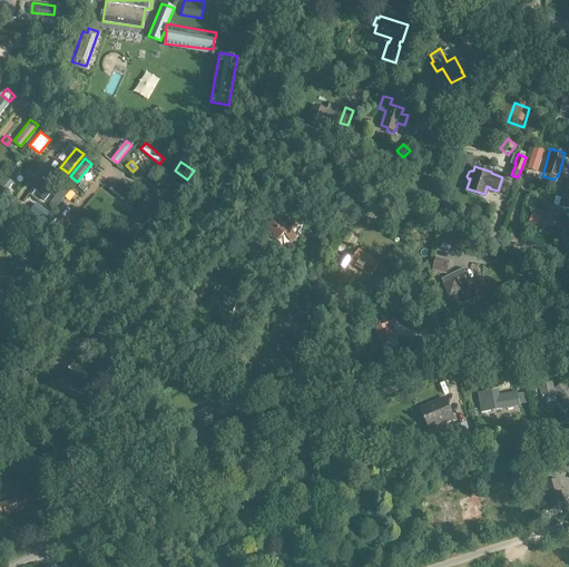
[(57,181),(50,176),(37,195),(42,199),(57,181)]
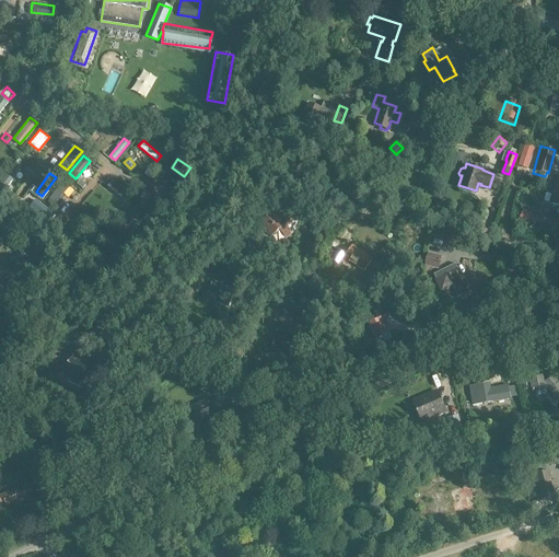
[(558,173),(552,193),(547,190),(545,192),(543,197),(544,199),(549,201),(558,204),(556,209),(556,211),(558,212),(558,173)]
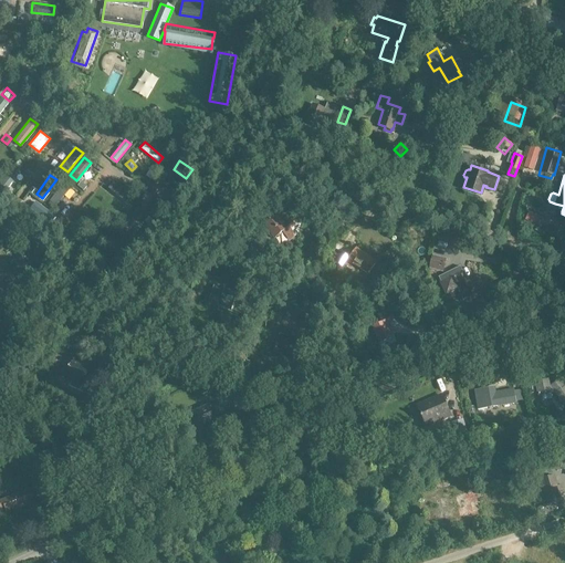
[(132,195),(113,179),(105,189),(124,204),(132,195)]
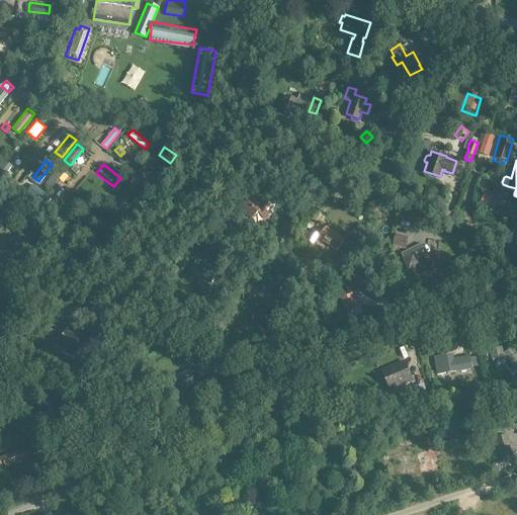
[(79,169),(74,165),(71,169),(76,173),(79,169)]
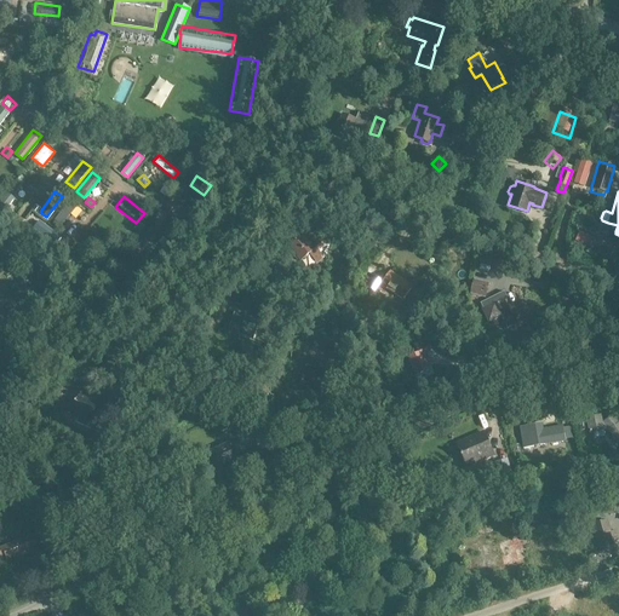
[(68,214),(62,209),(52,222),(58,226),(68,214)]
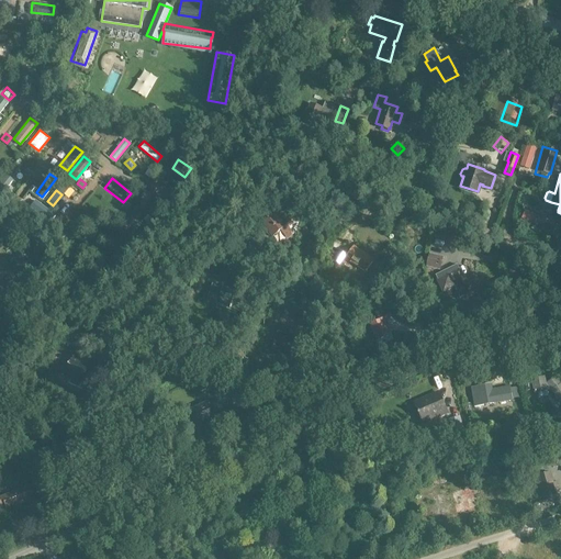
[(54,214),(34,199),(29,205),(48,221),(54,214)]
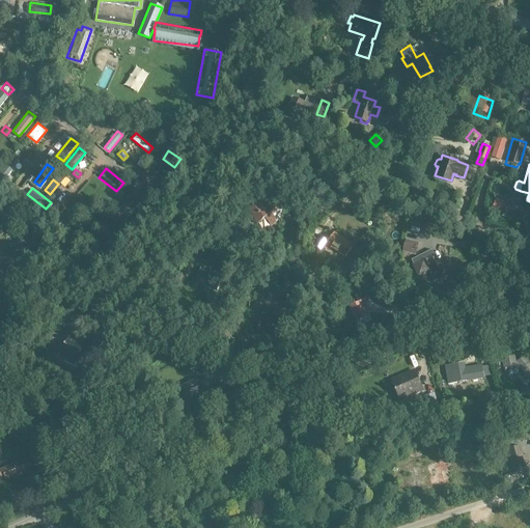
[(118,205),(109,197),(104,203),(113,211),(118,205)]
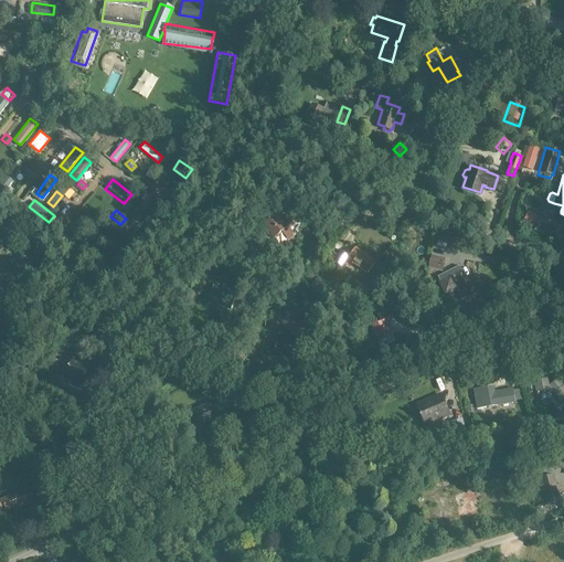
[(273,235),(282,228),(284,231),(283,232),(287,237),(294,232),(289,226),(295,222),(290,216),(284,222),(275,211),(265,220),(268,224),(265,226),(273,235)]
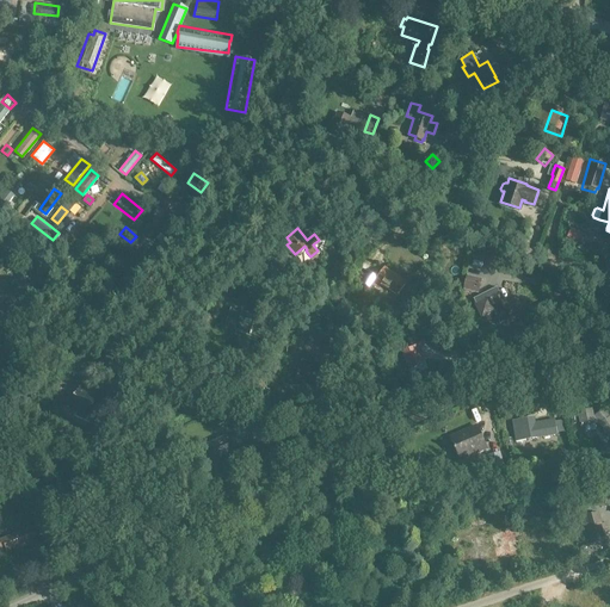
[(396,293),(405,280),(384,266),(376,276),(389,285),(388,287),(396,293)]
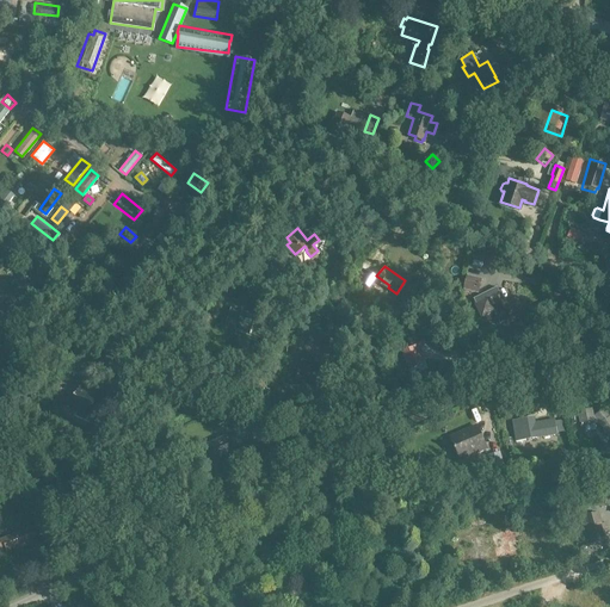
[(359,268),(353,277),(368,286),(375,274),(368,270),(365,272),(359,268)]
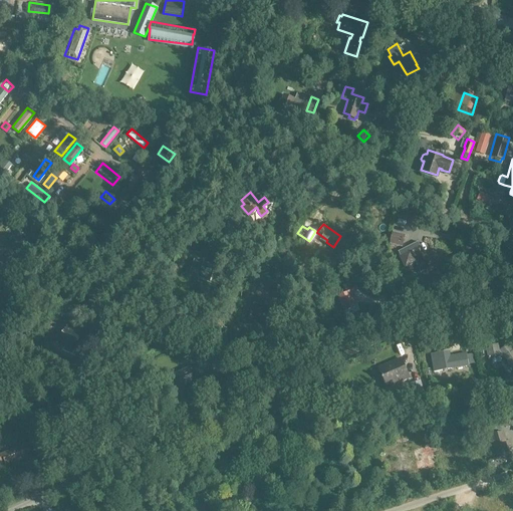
[(389,242),(402,245),(405,232),(392,229),(389,242)]
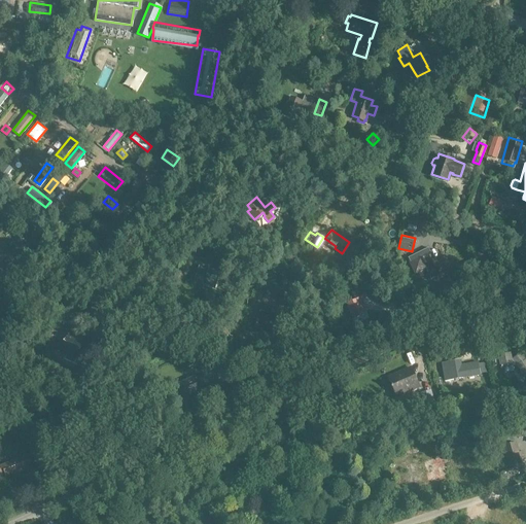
[(430,277),(434,275),(435,277),(452,269),(445,256),(435,262),(430,250),(429,251),(427,246),(408,256),(410,260),(415,272),(425,267),(430,277)]
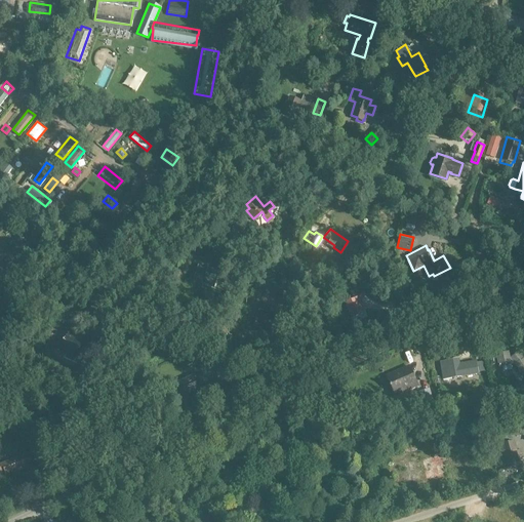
[(217,271),(198,265),(194,276),(205,280),(204,282),(213,284),(217,271)]
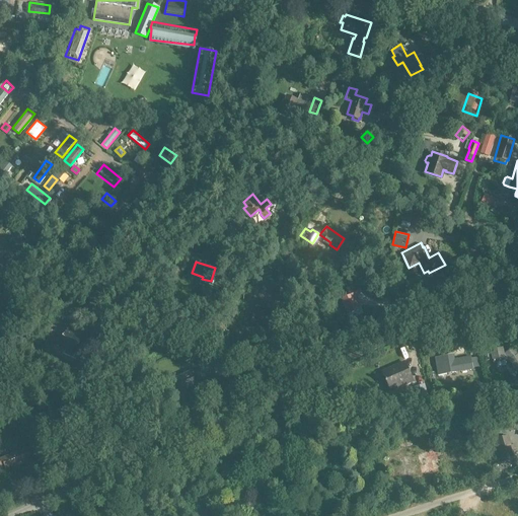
[(11,269),(3,278),(4,279),(0,284),(7,290),(10,287),(9,286),(18,275),(11,269)]
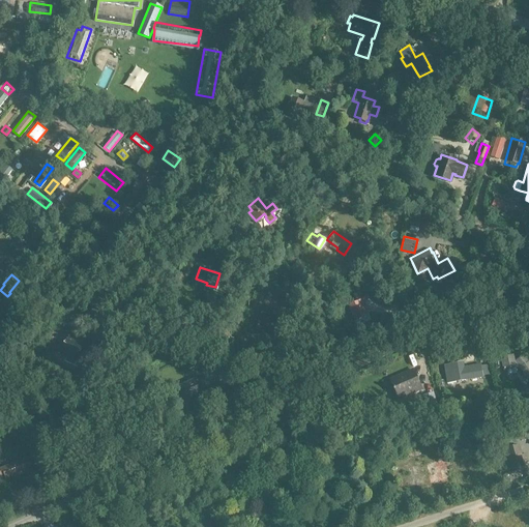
[(357,299),(348,303),(350,309),(351,308),(355,319),(365,315),(363,311),(366,309),(362,299),(369,297),(366,292),(364,293),(363,289),(354,293),(357,299)]
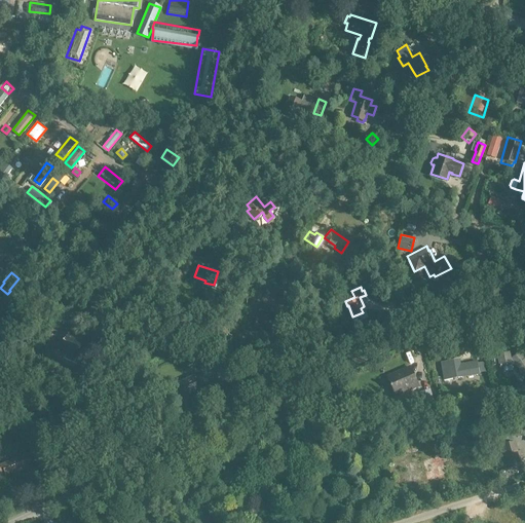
[(61,347),(66,349),(64,356),(77,362),(78,361),(84,364),(89,351),(83,349),(85,345),(72,340),(74,336),(67,333),(65,338),(62,337),(59,342),(62,343),(61,347)]
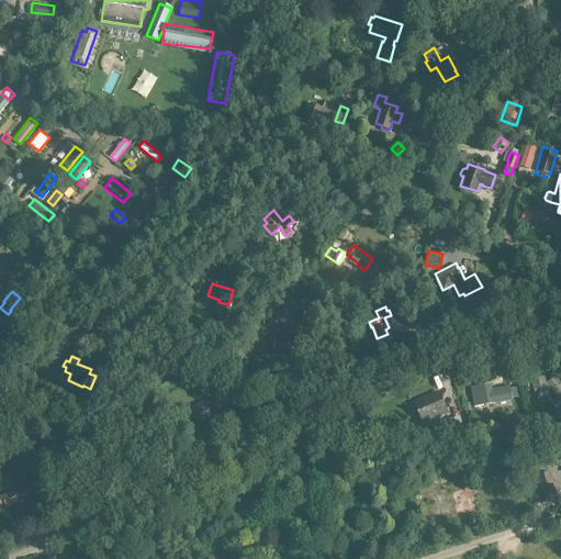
[(560,384),(554,375),(547,380),(560,402),(560,384)]
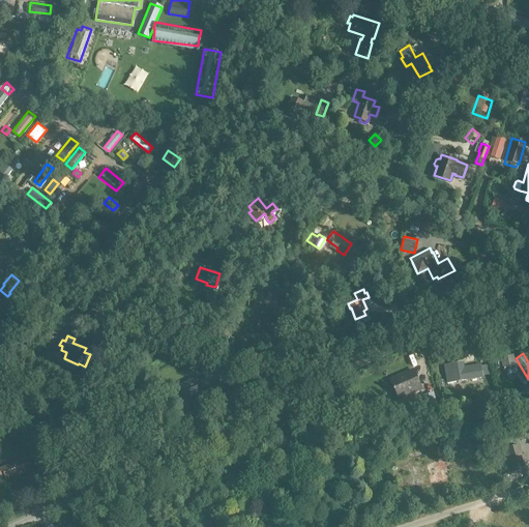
[(504,368),(515,366),(511,354),(501,356),(504,368)]
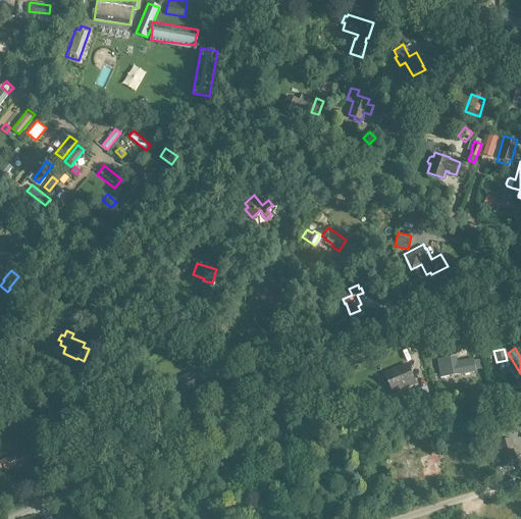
[(455,355),(436,358),(439,375),(475,369),(472,357),(456,360),(455,355)]
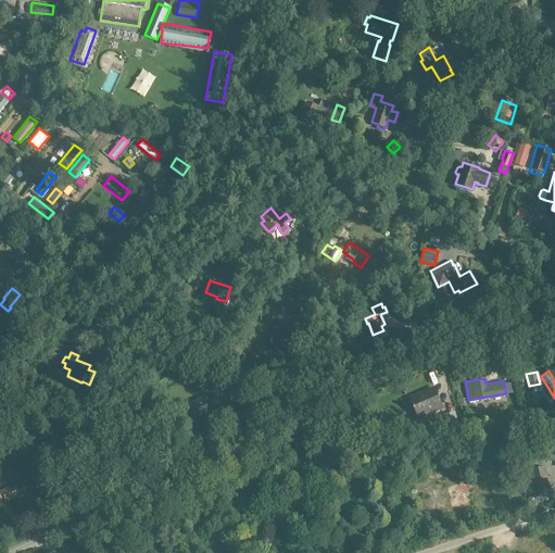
[(436,393),(432,386),(410,397),(418,416),(442,406),(438,398),(439,394),(436,393)]
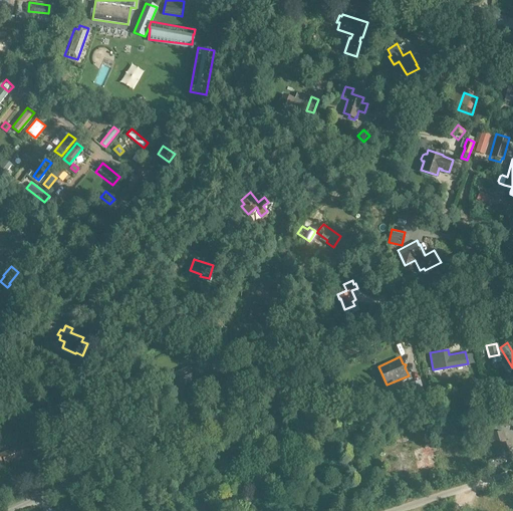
[(171,376),(177,389),(195,380),(189,368),(171,376)]
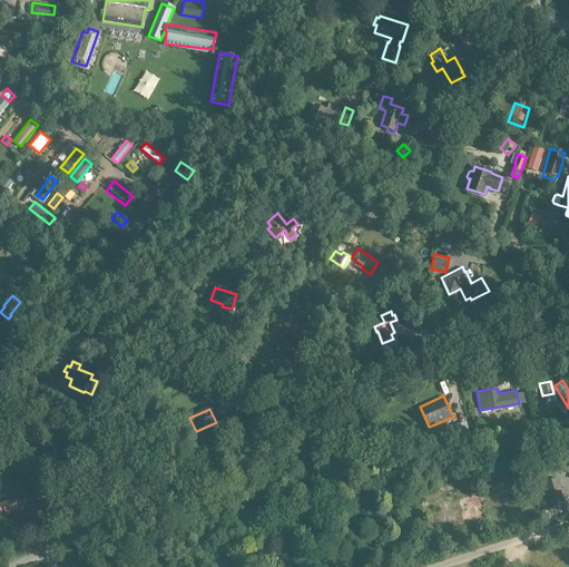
[(38,459),(50,453),(50,452),(48,447),(35,452),(38,459)]
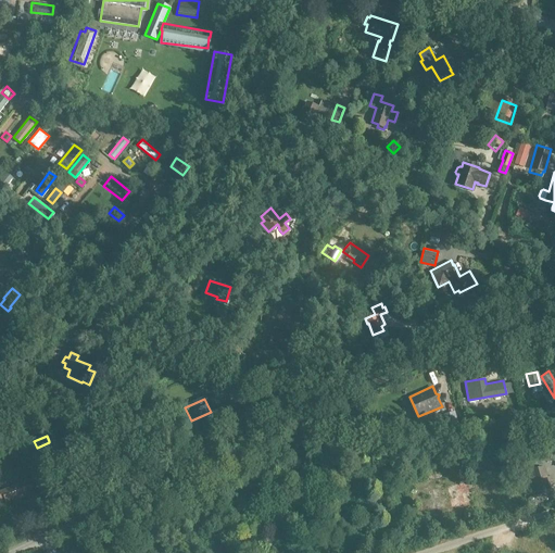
[(520,464),(522,472),(529,469),(532,469),(530,461),(520,464)]
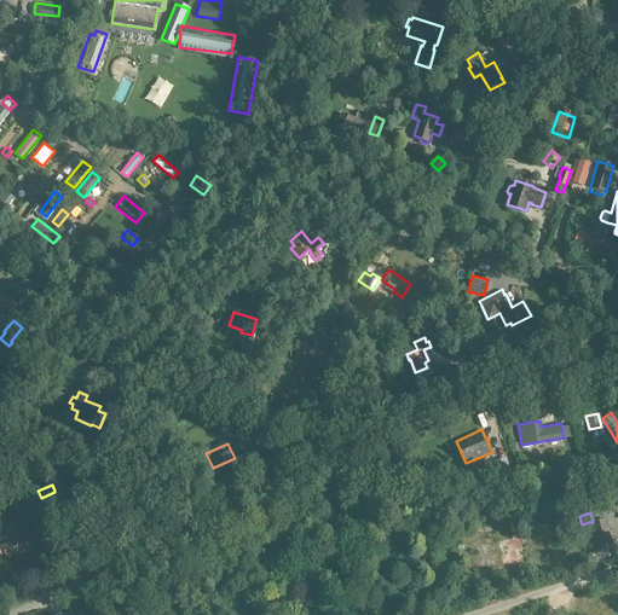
[(593,522),(589,522),(598,549),(613,544),(611,538),(617,535),(614,528),(610,531),(606,518),(593,522)]
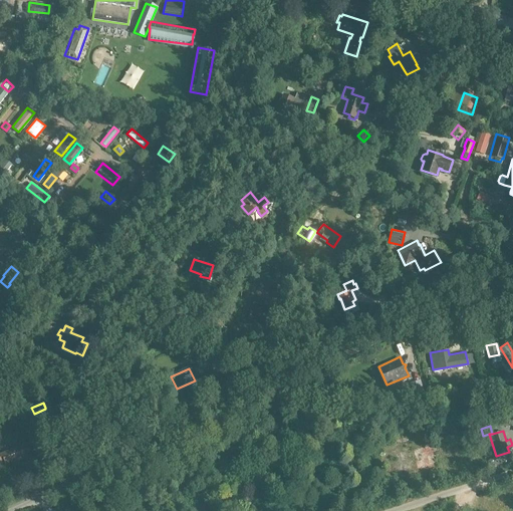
[(0,459),(3,458),(5,462),(14,458),(15,460),(29,455),(26,446),(19,448),(19,447),(0,454),(0,459)]
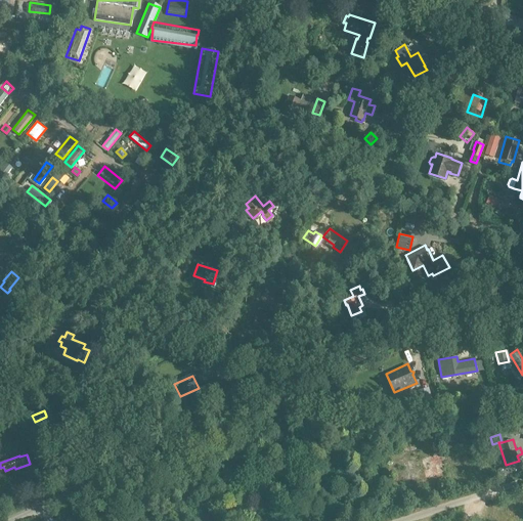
[(240,507),(245,520),(251,518),(246,504),(240,507)]
